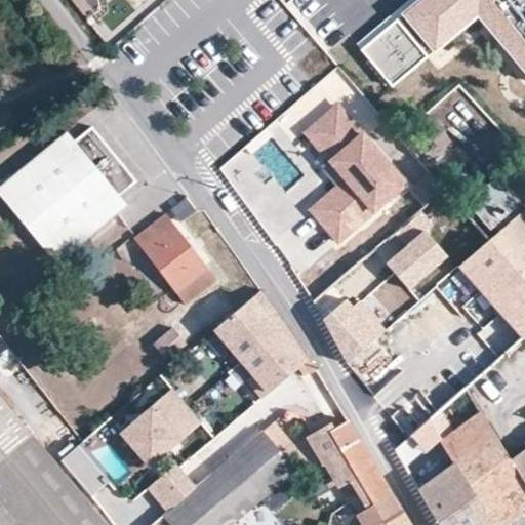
[(524,0),(407,0),(360,40),(396,82),(478,13),(524,69),(524,0)]
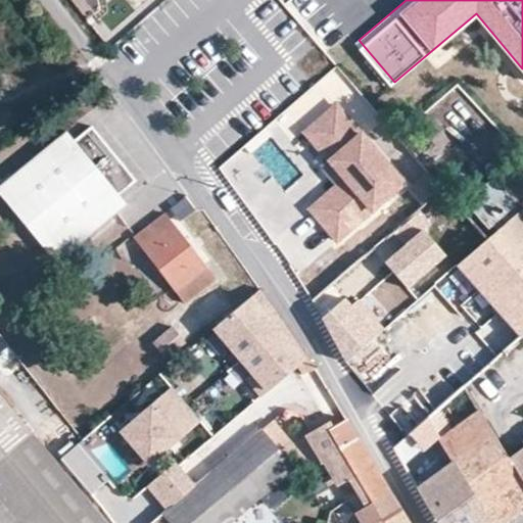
[(335,107),(302,135),(344,184),(312,210),(339,243),(405,189),(335,107)]
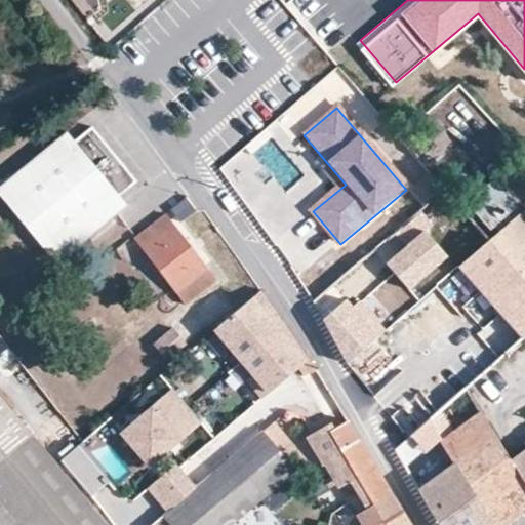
[(453,145),(426,114),(399,136),(427,168),(453,145)]
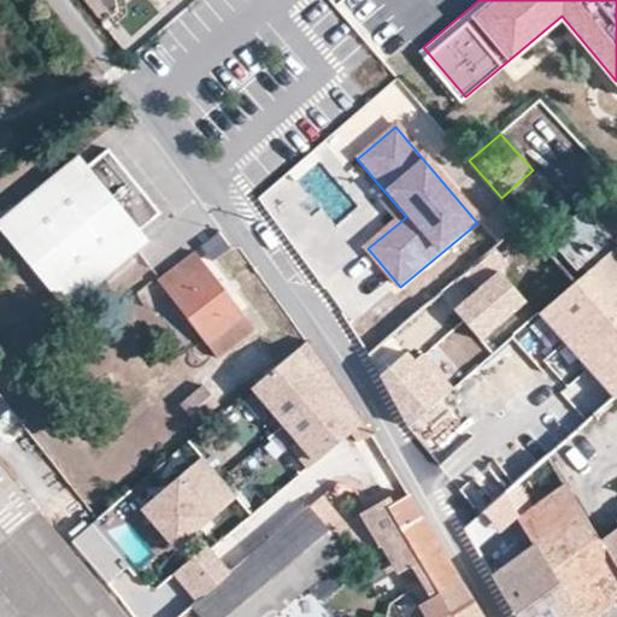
[(78,153),(0,217),(0,238),(60,312),(150,240),(140,228),(159,211),(107,148),(88,164),(78,153)]
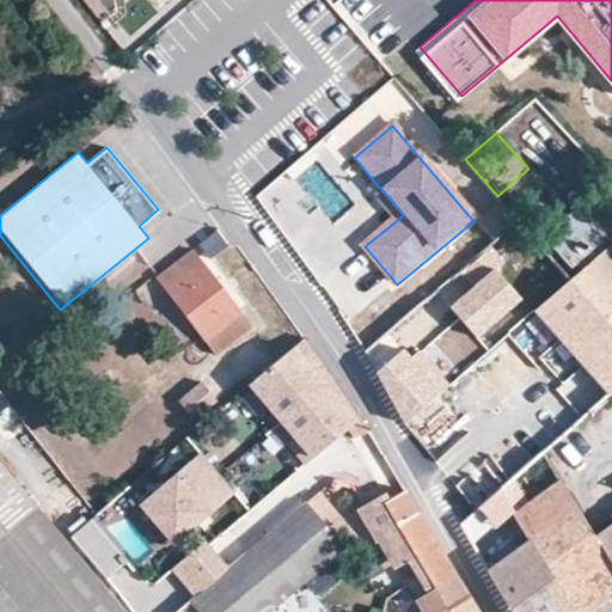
[(490,242),(514,228),(501,207),(478,220),(490,242)]
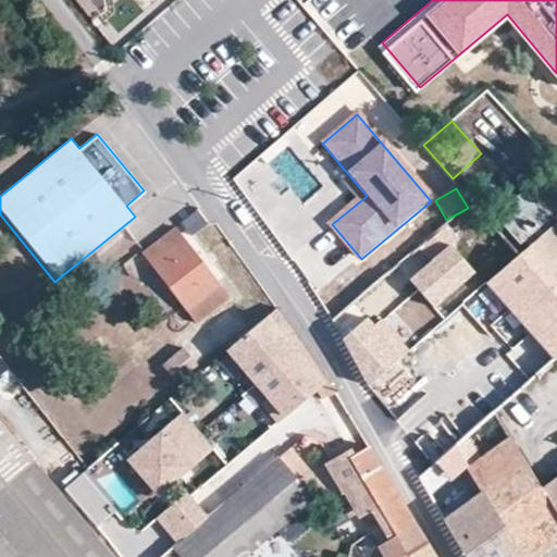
[(547,220),(523,192),(494,214),(520,245),(547,220)]
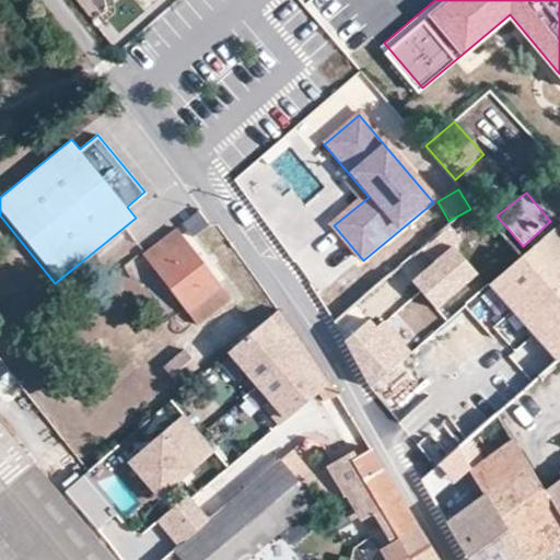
[(559,301),(559,223),(559,224),(521,256),(522,257),(559,301)]
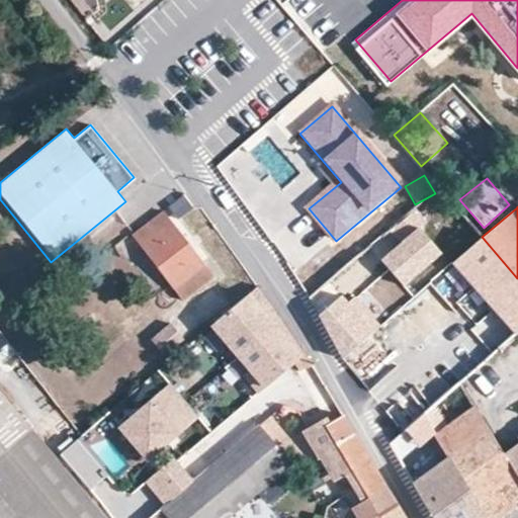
[(213,275),(163,210),(131,234),(182,300),(213,275)]
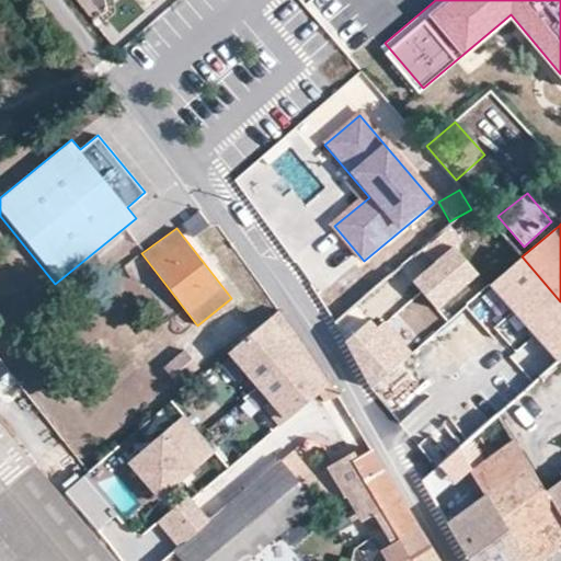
[(453,245),(412,281),(436,310),(478,275),(453,245)]
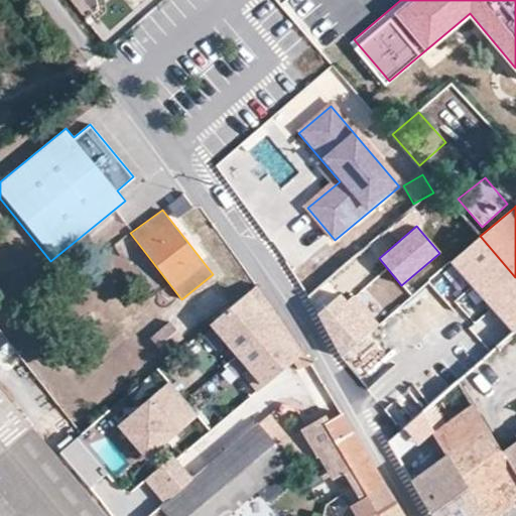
[(515,332),(515,277),(481,237),(450,262),(514,335),(515,332)]
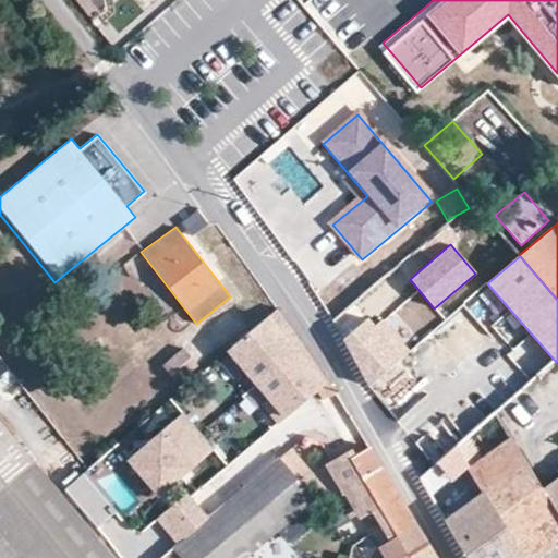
[(278,310),(227,353),(284,420),(329,381),(278,310)]
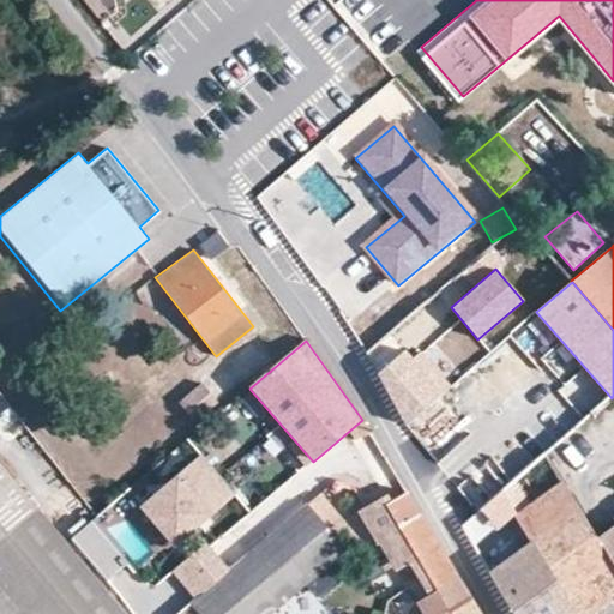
[(411,360),(403,350),(378,375),(398,415),(405,422),(450,387),(422,351),(411,360)]
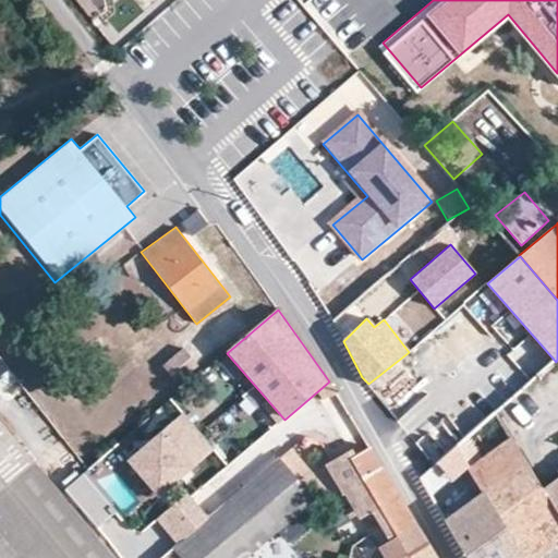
[(155,500),(214,452),(183,416),(125,464),(155,500)]
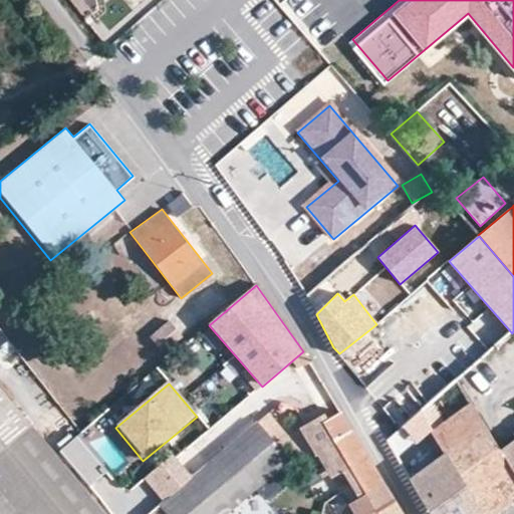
[(0,513),(103,513),(30,425),(0,389),(0,513)]
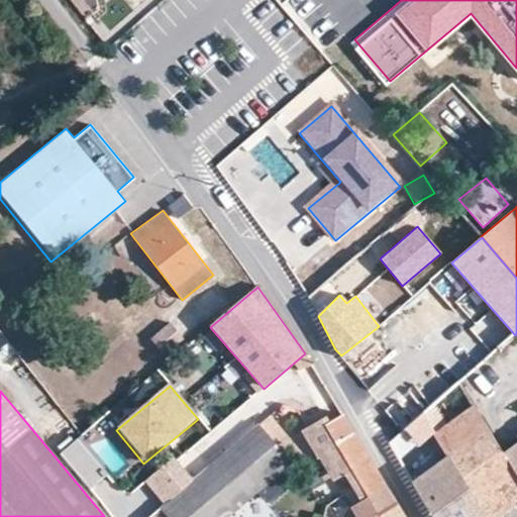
[(482,516),(494,516),(516,500),(516,479),(502,454),(473,406),(432,435),(482,516)]
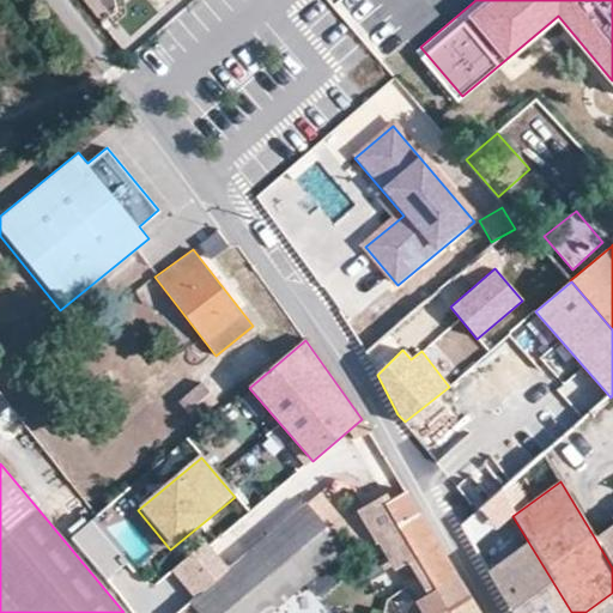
[(477,612),(466,593),(406,491),(369,515),(394,554),(400,551),(408,565),(417,560),(436,592),(414,604),(420,612),(477,612)]
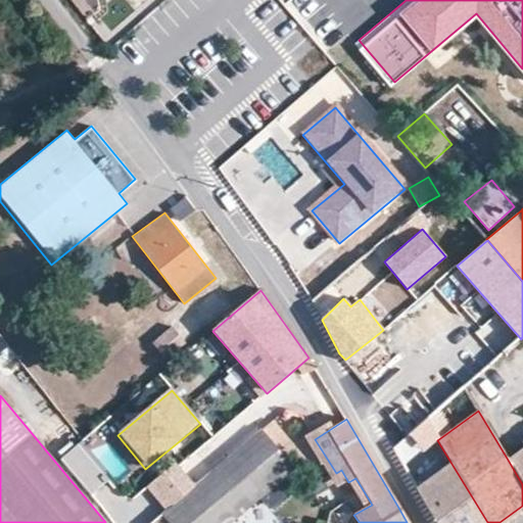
[(408,439),(392,452),(402,469),(422,453),(438,472),(416,489),(435,522),(487,522),(437,440),(427,422),(408,439)]
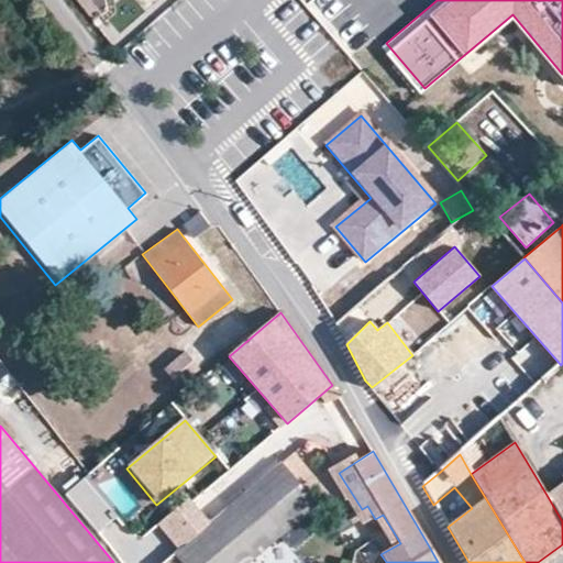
[(178,549),(161,562),(247,562),(316,507),(280,465),(210,523),(178,549)]
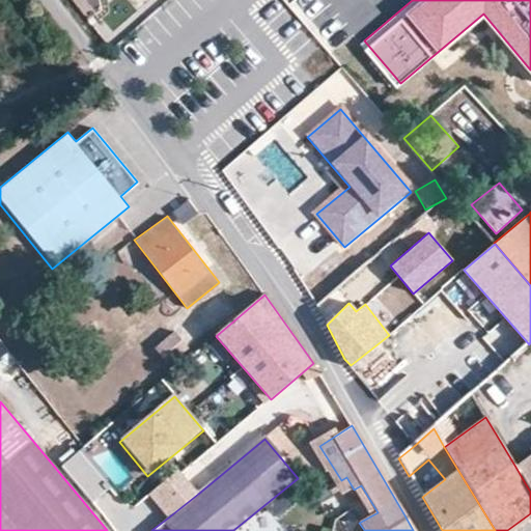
[(90,505),(109,491),(80,454),(61,470),(90,505)]
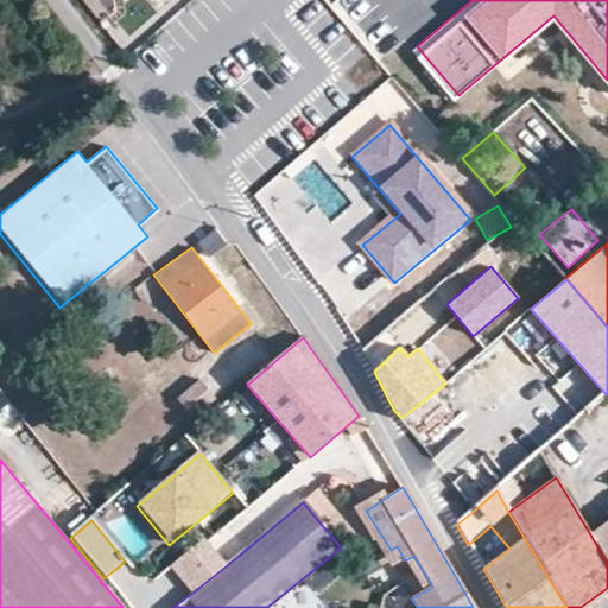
[(607,520),(590,534),(607,563),(607,520)]
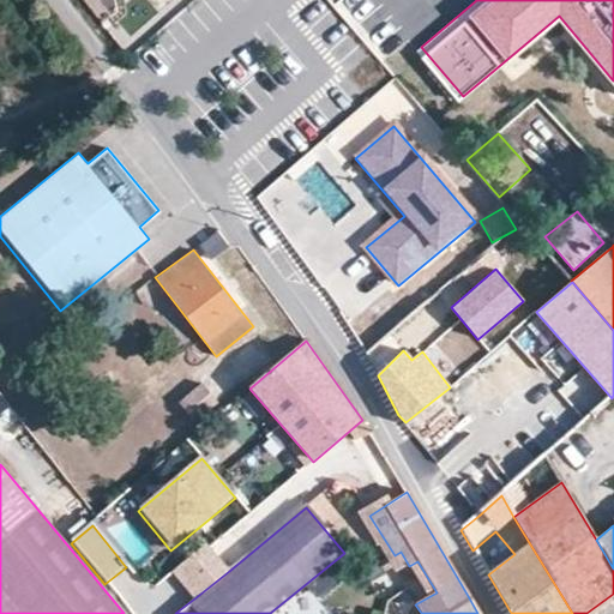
[(176,576),(194,599),(229,571),(211,548),(176,576)]
